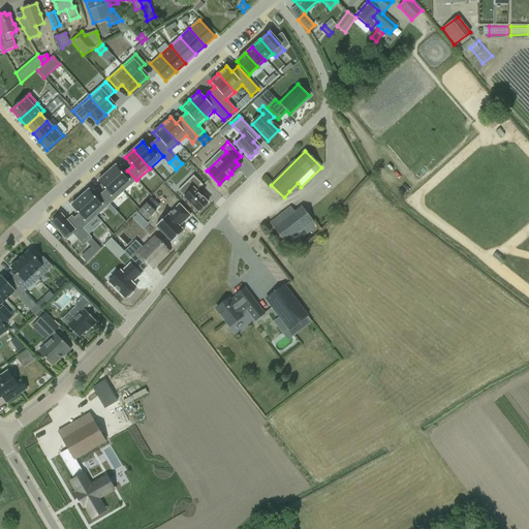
[(115,166),(106,174),(123,192),(136,180),(127,170),(123,175),(115,166)]
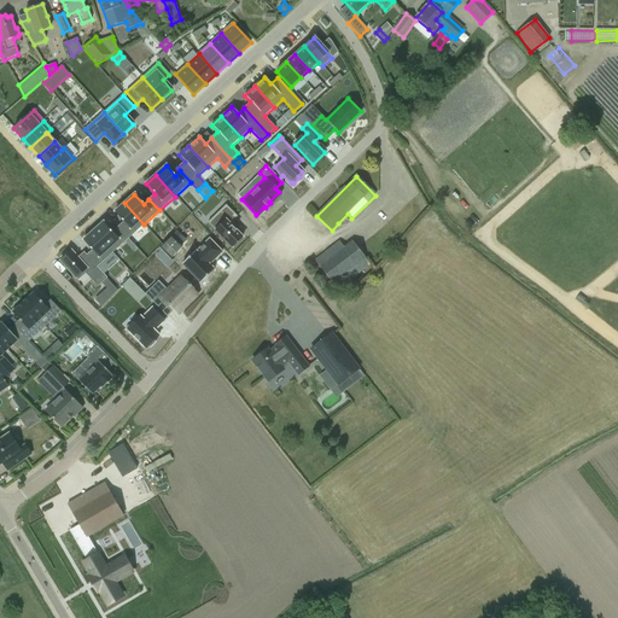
[(124,203),(115,213),(123,222),(117,227),(128,239),(144,225),(124,203)]
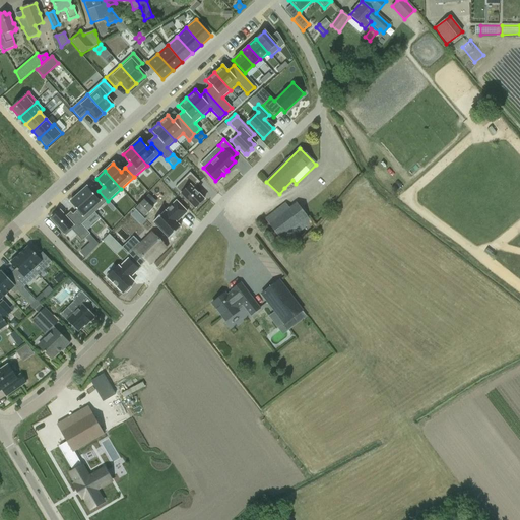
[(187,182),(179,190),(195,207),(204,199),(193,187),(199,181),(190,172),(184,178),(187,182)]
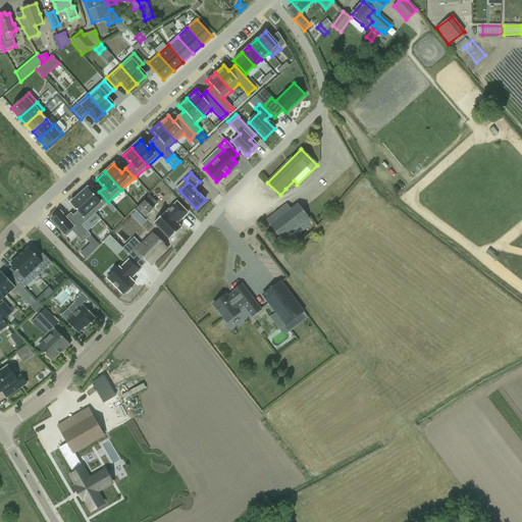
[(87,188),(79,196),(95,214),(108,202),(99,192),(95,196),(87,188)]
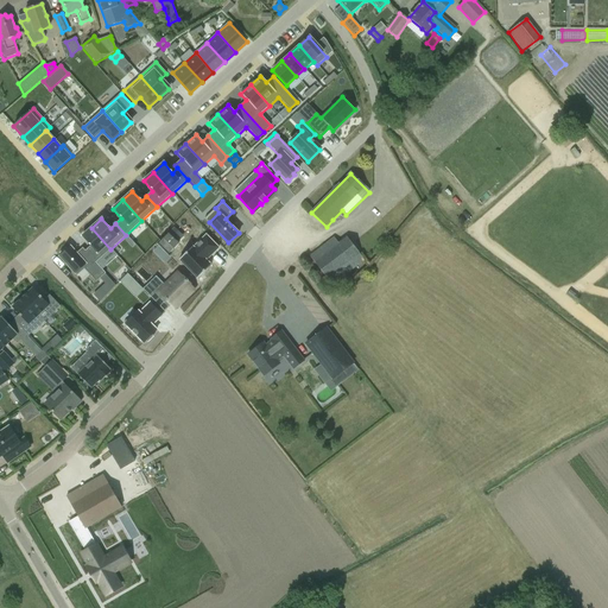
[(92,228),(82,236),(90,247),(84,252),(95,263),(111,249),(92,228)]
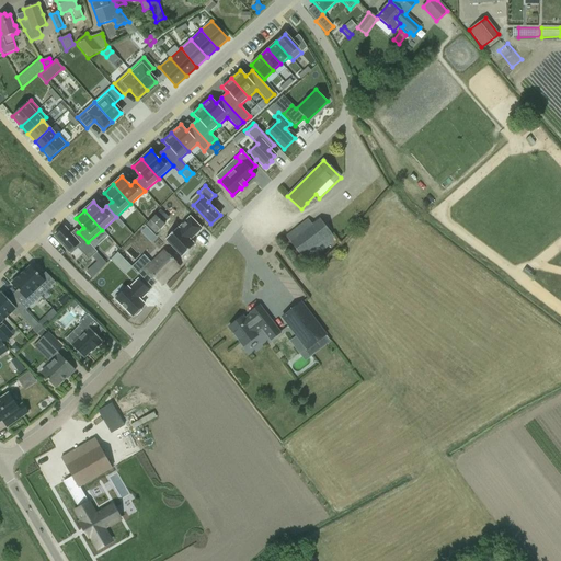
[(176,228),(164,239),(182,259),(191,250),(190,249),(193,245),(189,240),(201,229),(189,217),(178,229),(176,228)]
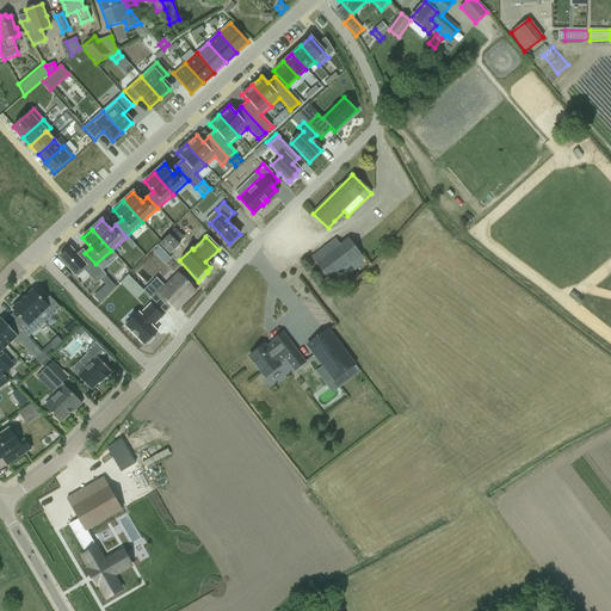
[(352,246),(346,239),(339,245),(335,240),(312,258),(333,287),(365,263),(352,246)]
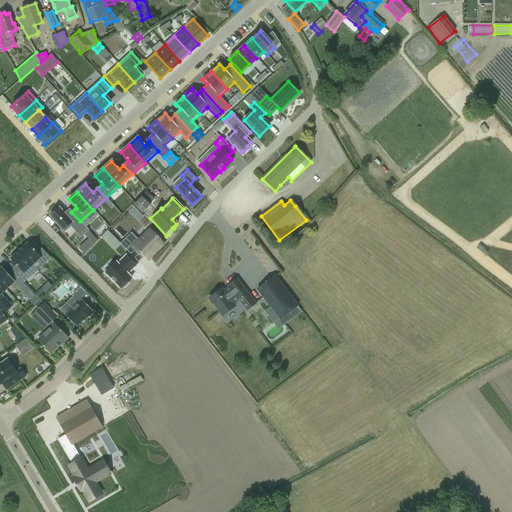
[(55,209),(50,214),(51,215),(50,216),(64,232),(71,227),(81,237),(83,235),(88,231),(80,222),(80,221),(71,212),(69,209),(64,214),(59,208),(56,210),(55,209)]
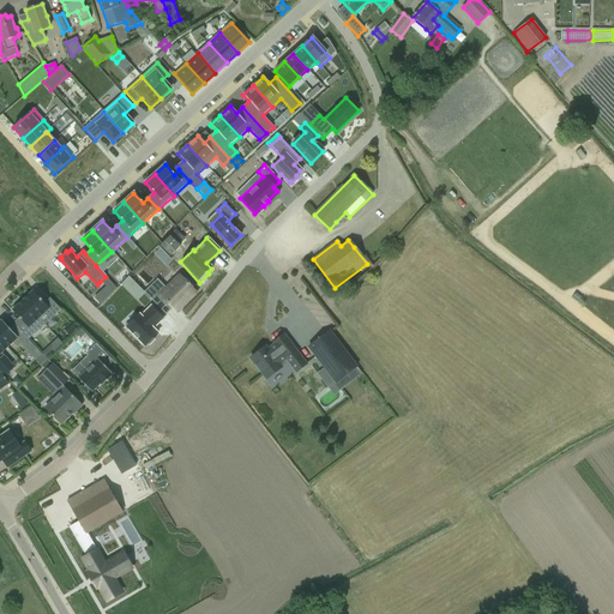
[(151,284),(144,292),(156,304),(162,298),(163,299),(162,300),(169,307),(169,306),(174,311),(196,290),(191,286),(192,284),(185,277),(185,278),(180,274),(160,293),(151,284)]
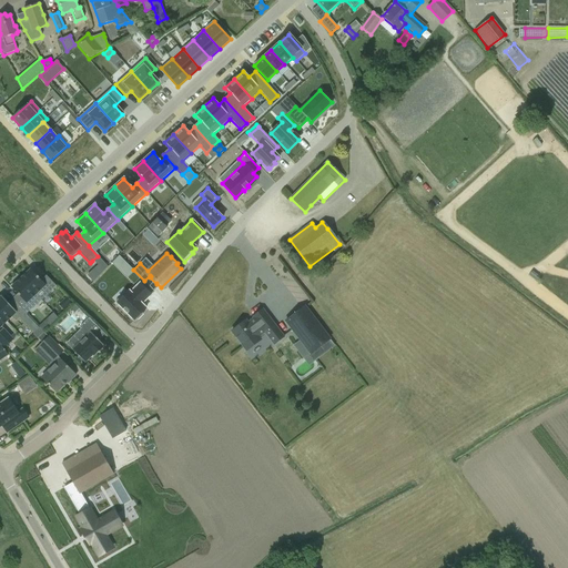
[(108,267),(98,256),(92,261),(98,266),(88,275),(93,282),(108,267)]
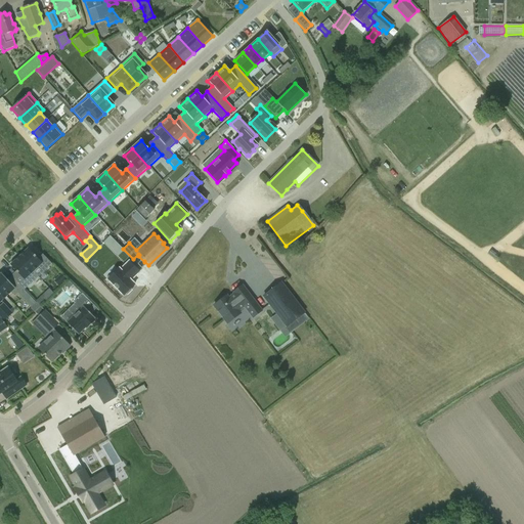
[(103,243),(107,248),(115,241),(111,236),(103,243)]
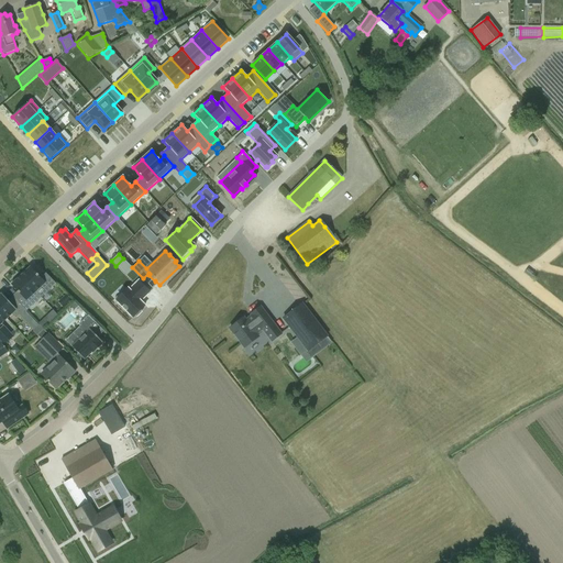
[(30,267),(21,276),(40,297),(41,298),(55,284),(45,274),(41,278),(30,267)]
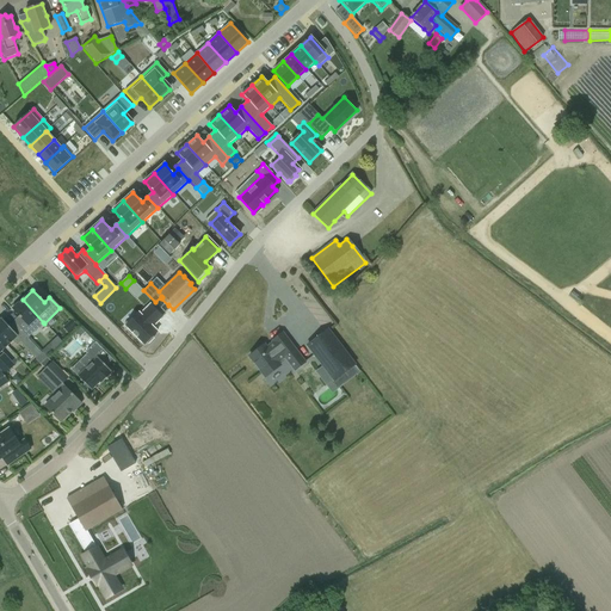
[(23,300),(12,309),(28,326),(22,331),(28,335),(26,337),(28,338),(44,323),(23,300)]
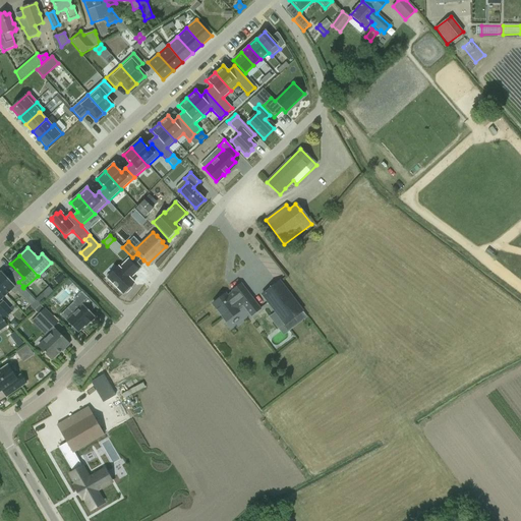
[(117,266),(106,278),(121,293),(124,291),(125,292),(129,288),(128,286),(133,282),(129,278),(137,270),(126,258),(118,268),(117,266)]
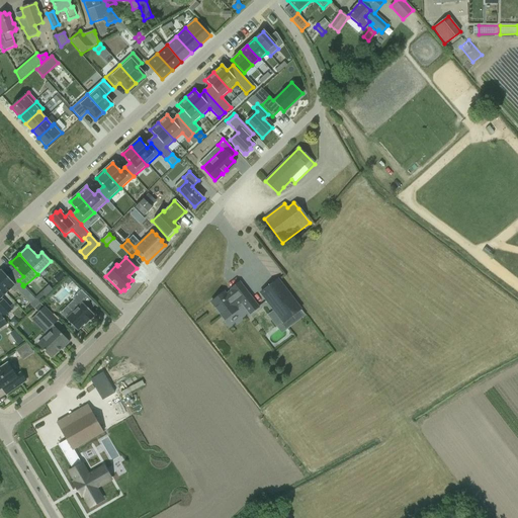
[(1,270),(0,271),(0,286),(6,293),(10,289),(13,293),(22,285),(23,284),(18,280),(15,276),(10,280),(1,270)]
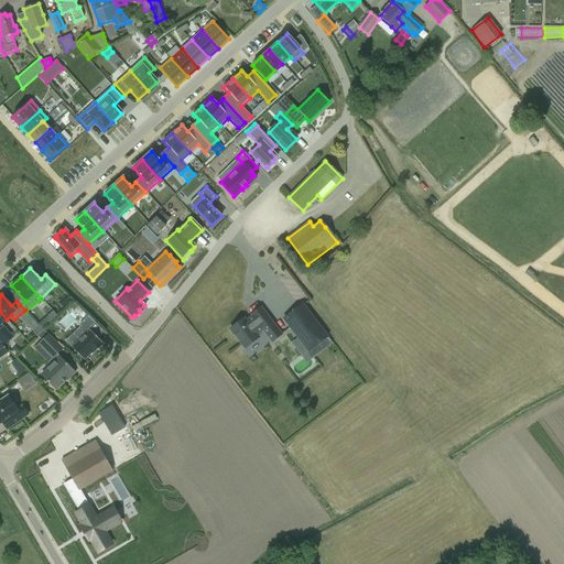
[(303,303),(282,320),(307,353),(321,343),(326,348),(333,343),(328,337),(303,303)]
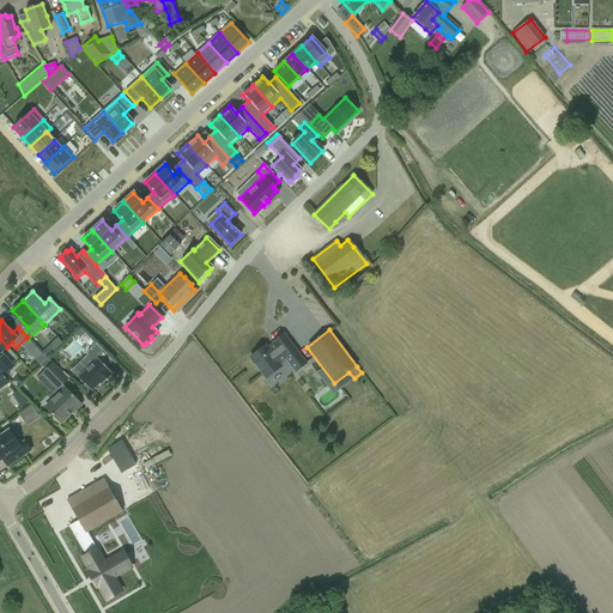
[(250,358),(258,368),(266,380),(283,368),(280,364),(285,360),(295,374),(307,365),(284,334),(273,343),(274,344),(267,349),(265,346),(250,358)]
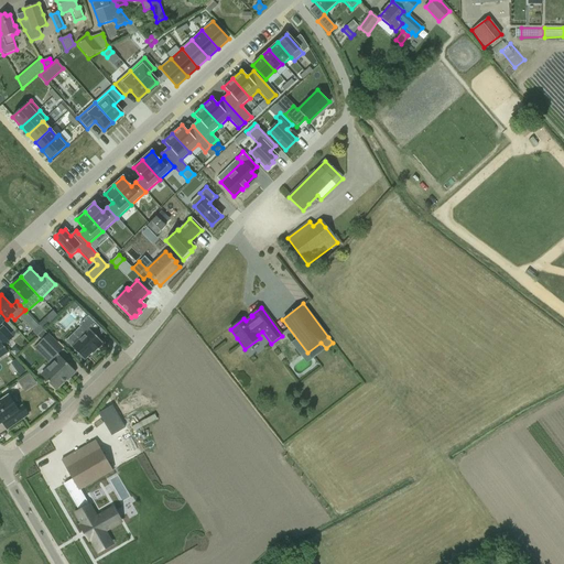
[(1,325),(7,320),(0,312),(0,342),(4,346),(13,338),(1,325)]
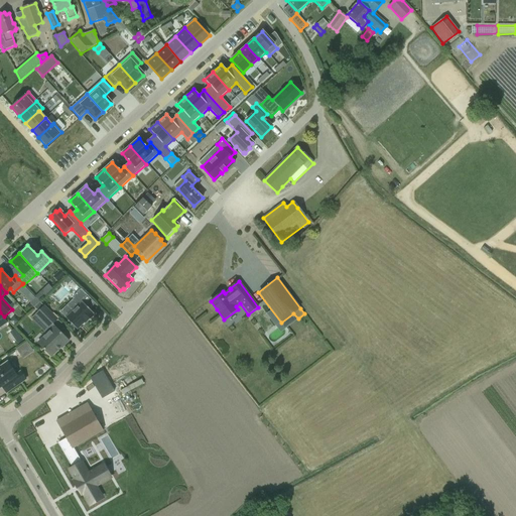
[(74,299),(59,312),(66,318),(72,325),(70,326),(75,330),(76,329),(77,330),(88,319),(89,321),(94,315),(93,314),(94,313),(90,309),(95,303),(81,289),(73,297),(74,299)]
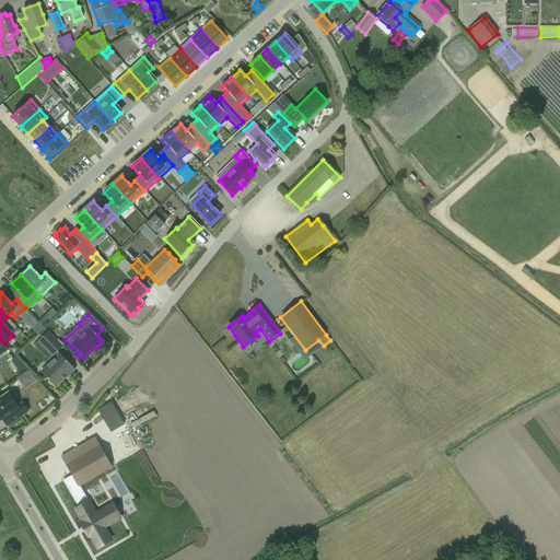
[(45,316),(38,323),(39,324),(43,328),(50,322),(45,316)]
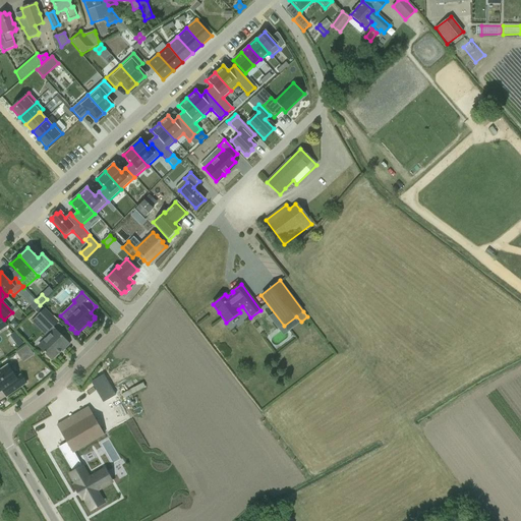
[(37,301),(31,306),(34,310),(40,305),(37,301)]
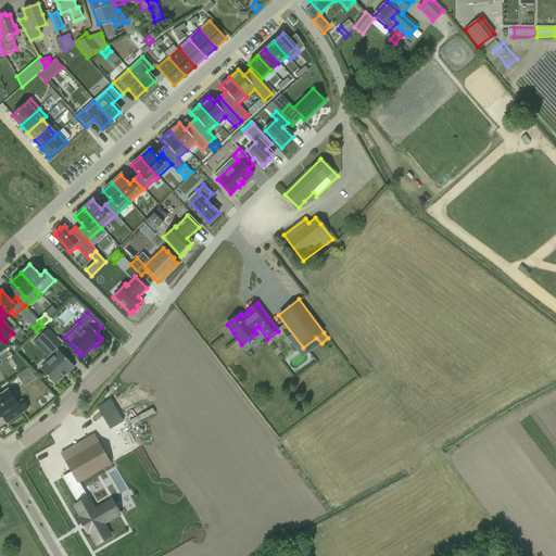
[(42,326),(36,331),(40,336),(47,330),(42,326)]
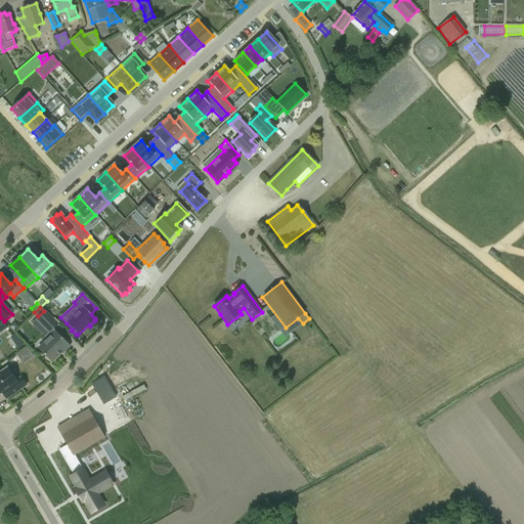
[(38,316),(36,319),(52,336),(38,349),(51,362),(61,352),(62,353),(70,346),(53,330),(58,324),(44,311),(38,316)]
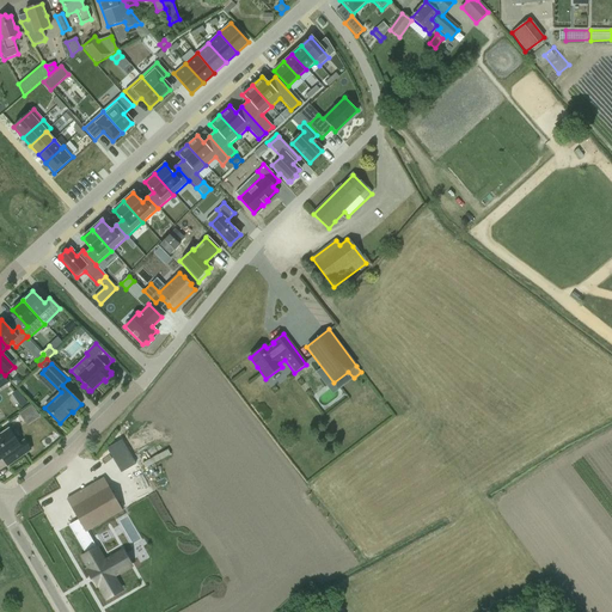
[(23,397),(16,402),(20,409),(28,404),(23,397)]
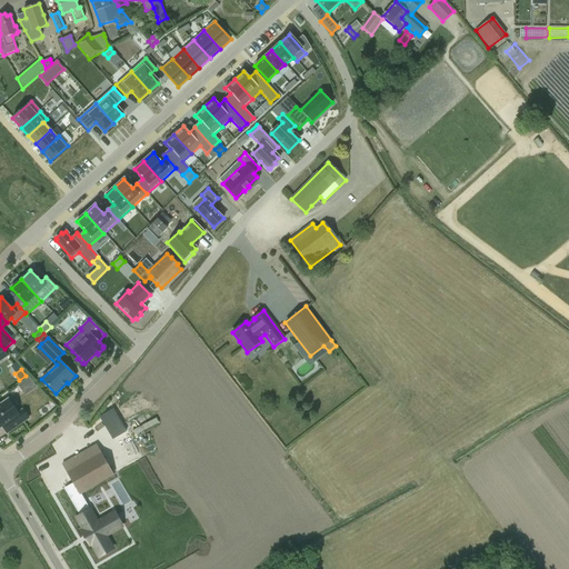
[(29,378),(23,381),(31,392),(37,388),(29,378)]
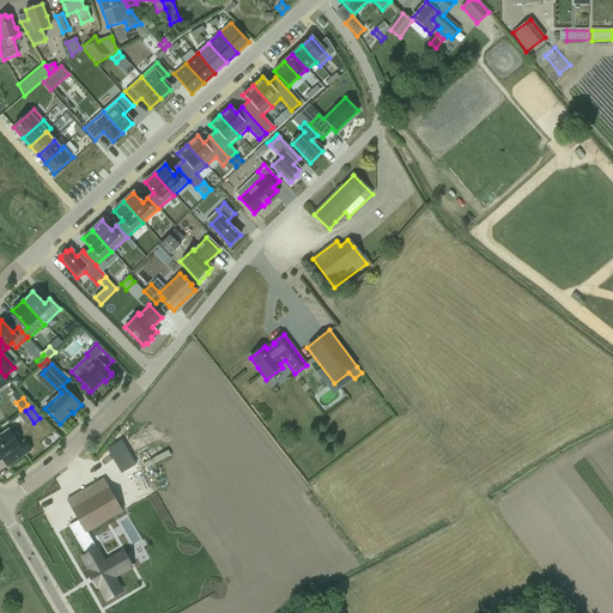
[(8,430),(0,436),(0,461),(2,460),(7,467),(30,451),(24,442),(19,445),(8,430)]
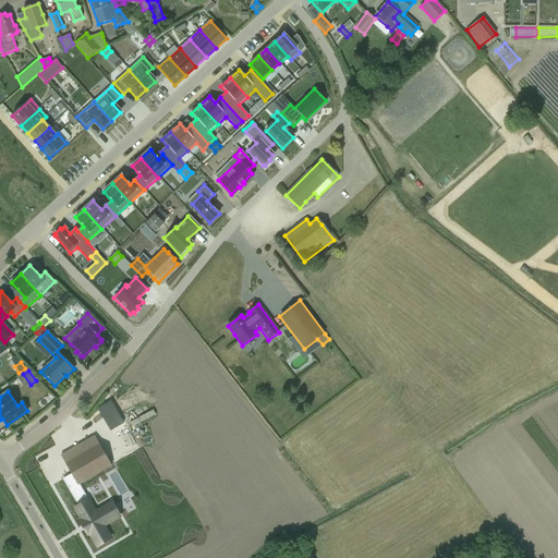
[(79,484),(111,465),(95,436),(61,456),(72,475),(50,487),(64,511),(79,504),(76,499),(85,494),(79,484)]
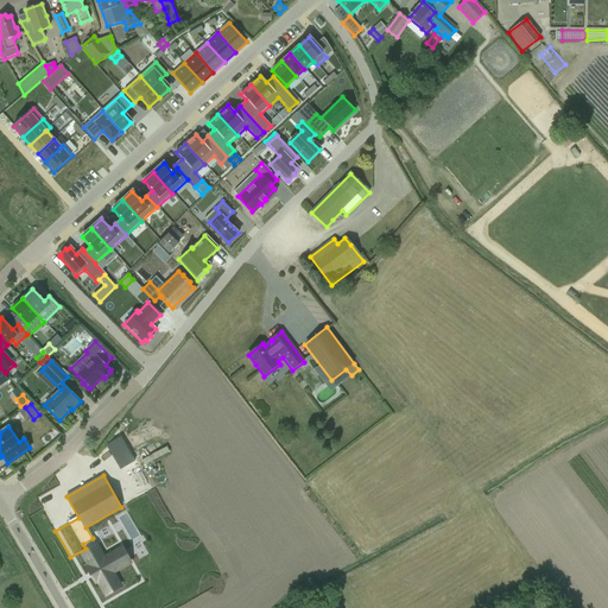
[(100,545),(87,553),(93,565),(90,567),(100,581),(102,580),(111,593),(125,584),(116,571),(126,565),(116,550),(107,556),(100,545)]
